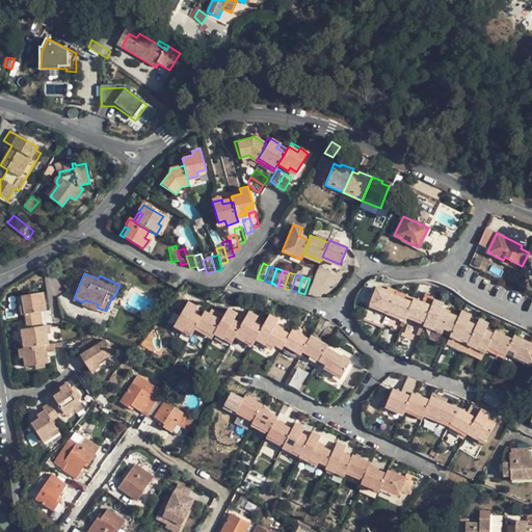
[(312,296),(317,281),(310,278),(304,294),(312,296)]
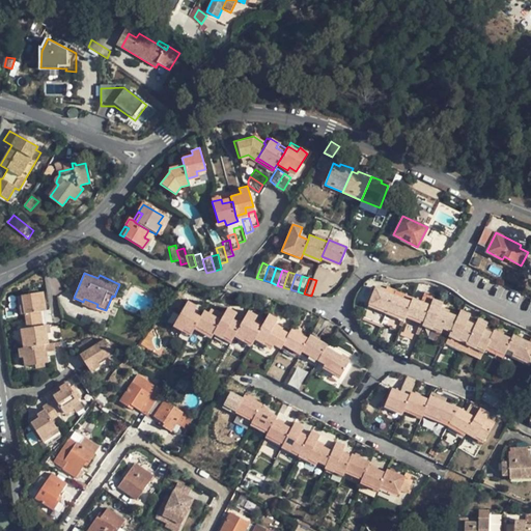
[(322,282),(316,280),(311,296),(317,298),(322,282)]
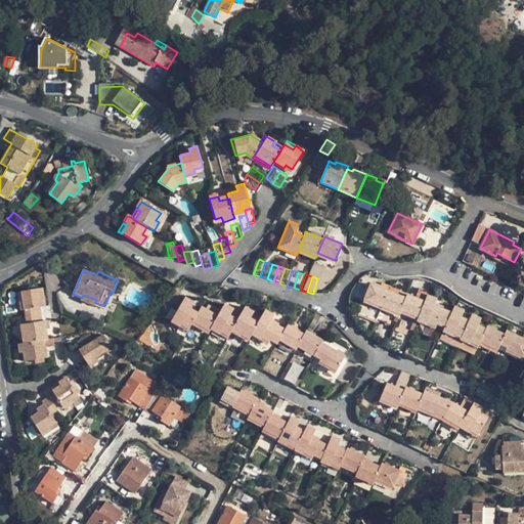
[(358,310),(377,318),(381,307),(399,314),(400,311),(406,298),(388,291),(381,288),(369,284),(358,310)]
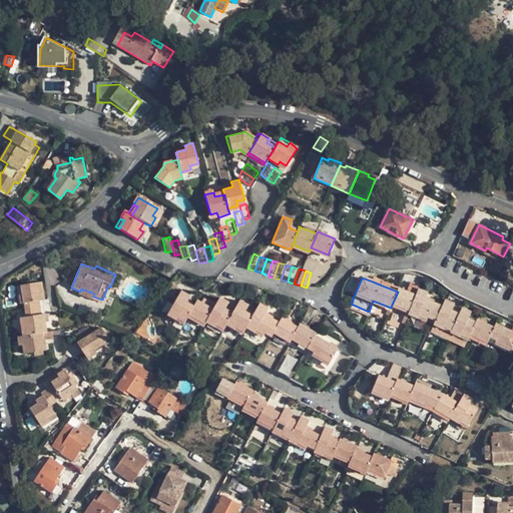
[(381,281),(380,285),(398,292),(399,289),(381,281)]
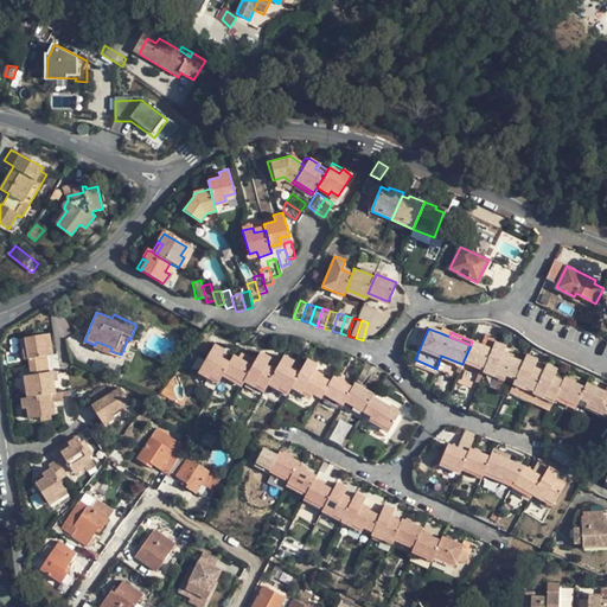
[(27,338),(29,347),(31,358),(29,358),(30,366),(48,363),(46,356),(52,355),(49,334),(27,338)]
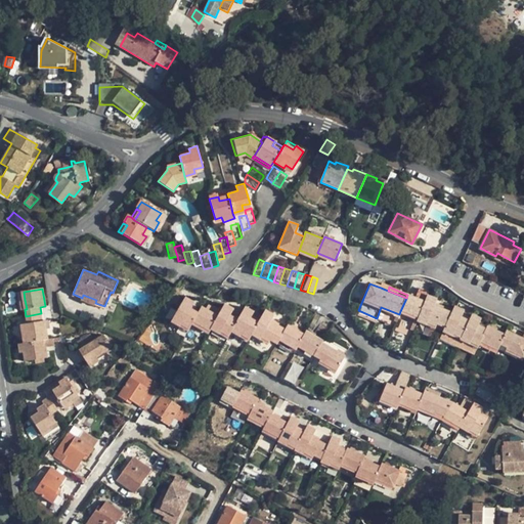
[(94,305),(95,303),(96,300),(83,295),(82,298),(81,300),(94,305)]
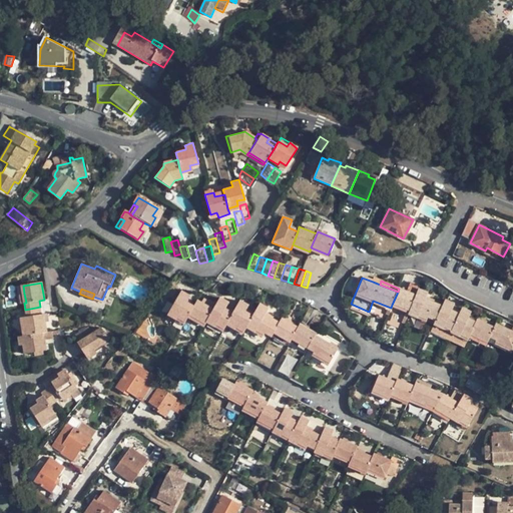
[(392,305),(409,312),(416,295),(399,289),(398,292),(392,305)]
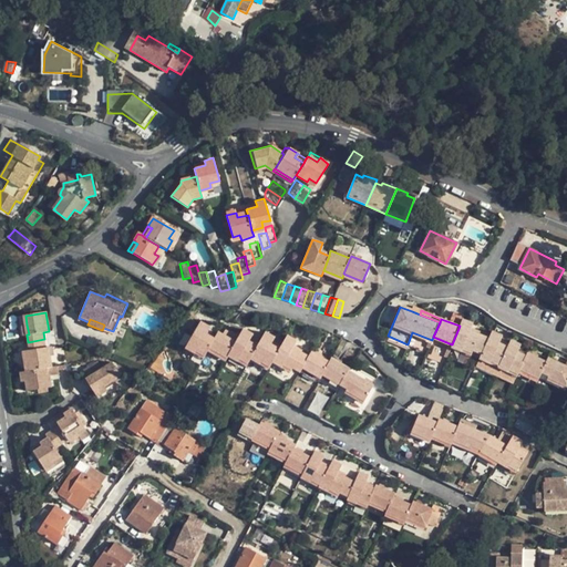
[(473,351),(481,354),(488,338),(471,330),(473,323),(463,319),(460,326),(452,344),(451,348),(461,352),(462,350),(472,353),(473,351)]
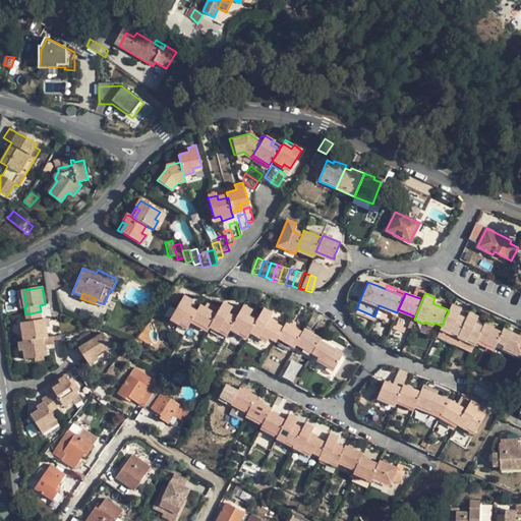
[(187,331),(192,321),(197,311),(189,306),(192,301),(184,296),(170,321),(187,331)]
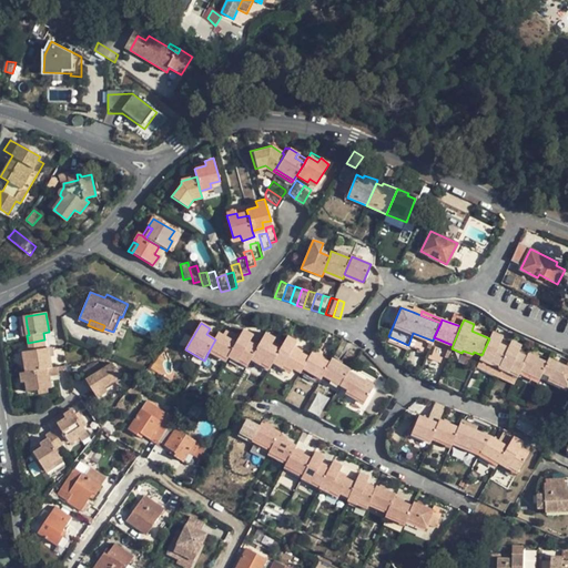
[(247,364),(250,361),(257,347),(250,342),(253,335),(244,330),(239,338),(236,343),(227,356),(239,362),(240,359),(247,364)]
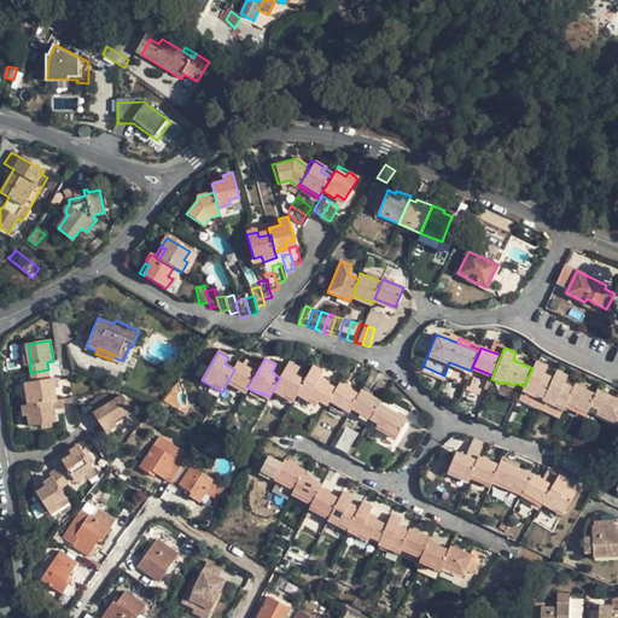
[(524,386),(522,392),(534,397),(535,396),(542,400),(553,378),(544,374),(548,366),(536,361),(532,368),(524,386)]
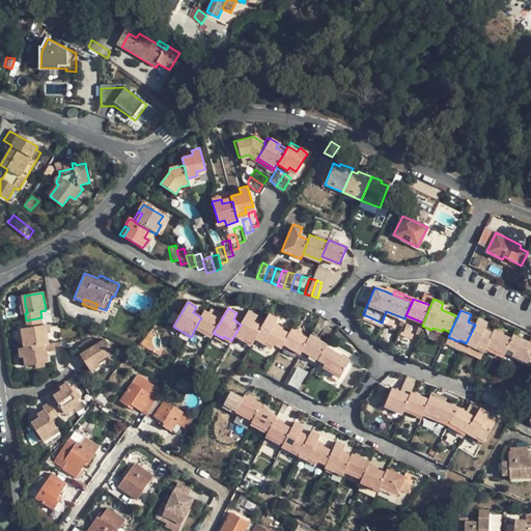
[(252,344),(254,340),(261,327),(254,323),(257,317),(248,311),(241,325),(233,337),(243,341),(244,340),(252,344)]
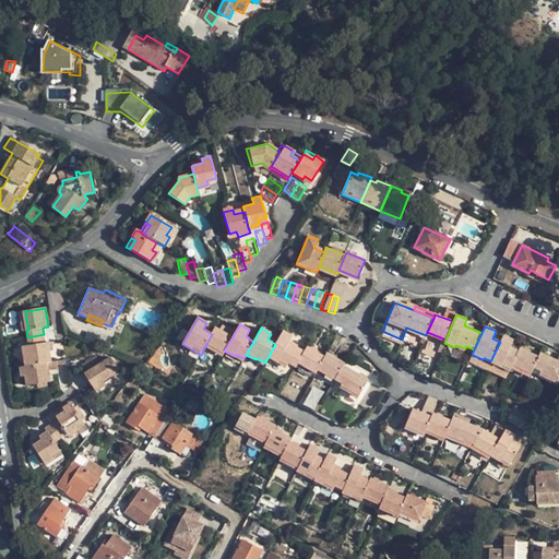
[(223,353),(224,351),(233,337),(221,331),(216,329),(212,334),(206,344),(223,353)]
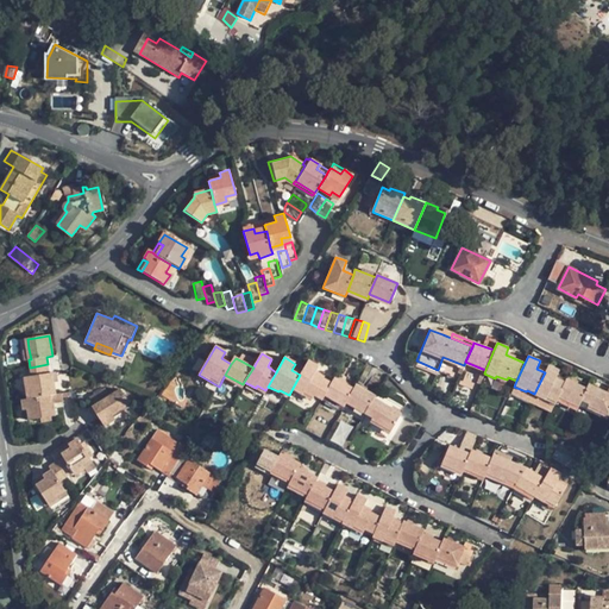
[(309,360),(300,375),(292,390),(302,395),(303,394),(313,399),(314,396),(321,401),(325,395),(332,383),(315,374),(319,366),(309,360)]
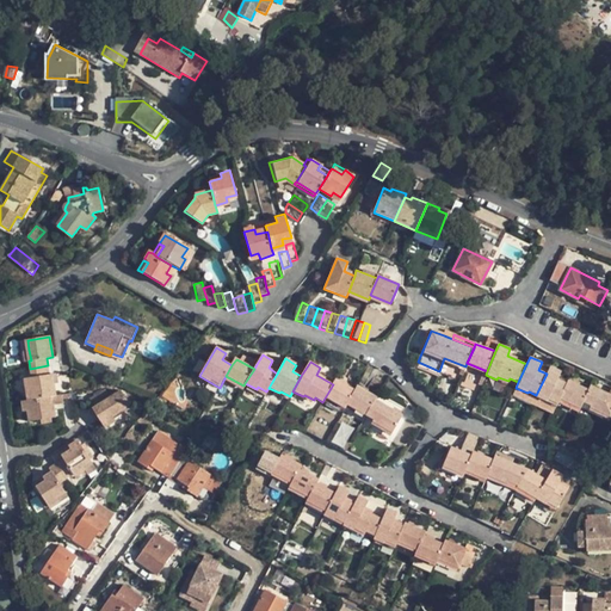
[(437,375),(439,371),(418,362),(417,365),(437,375)]
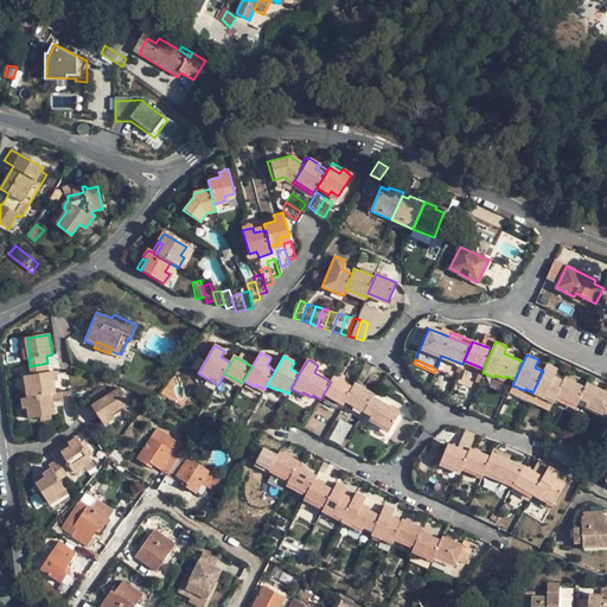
[(48,363),(30,366),(31,375),(34,396),(56,393),(52,371),(49,371),(48,363)]
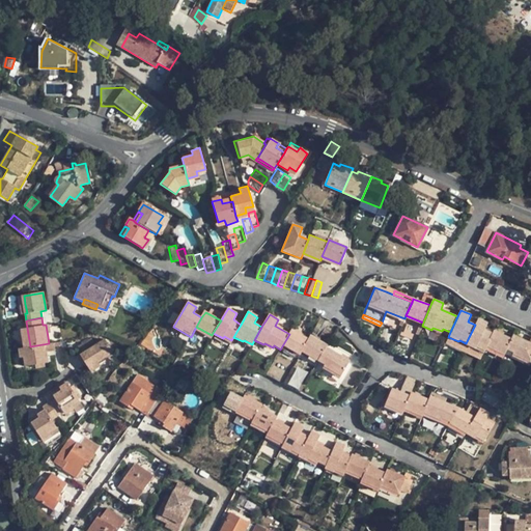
[(465,345),(483,354),(486,347),(493,333),(485,330),(487,323),(478,318),(475,325),(466,343),(465,345)]
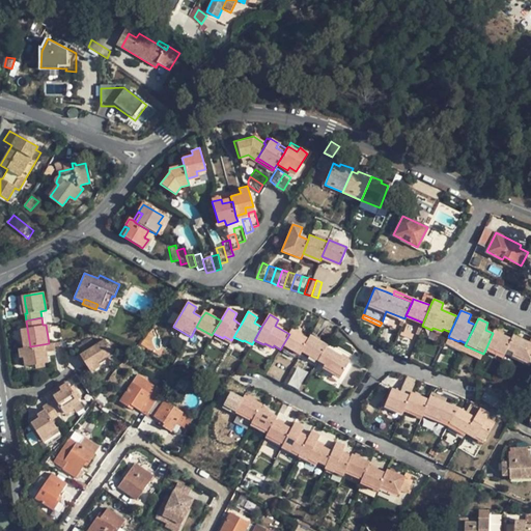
[(21,329),(24,347),(30,346),(27,328),(21,329)]
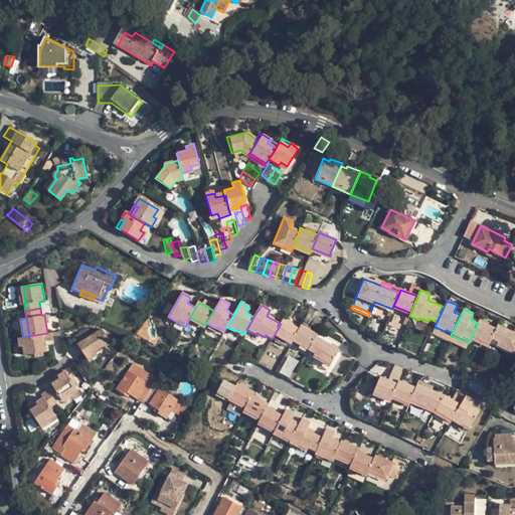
[(281,324),(275,334),(292,344),(293,341),(300,329),(283,319),(281,324)]
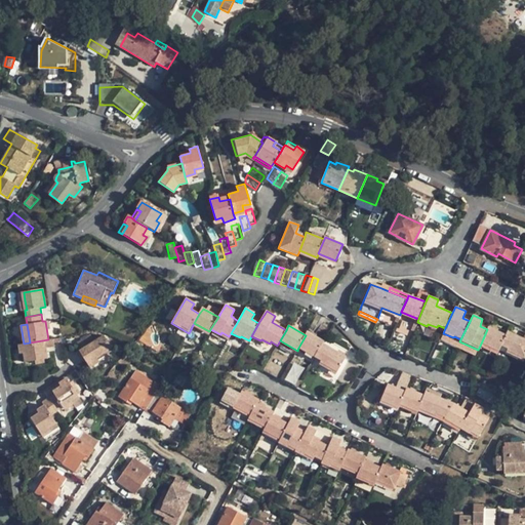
[(489,326),(487,329),(481,344),(498,352),(501,347),(507,334),(489,326)]
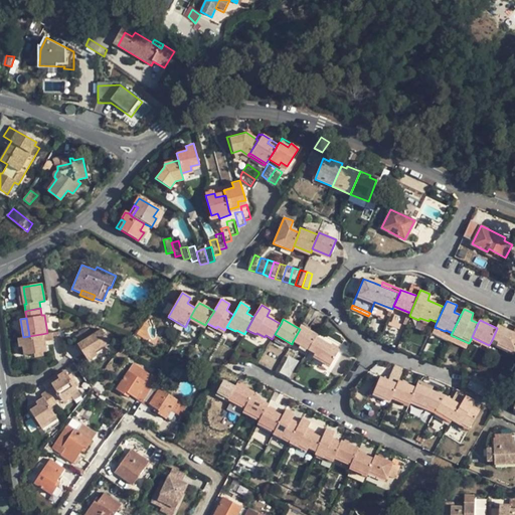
[(514,352),(514,332),(514,333),(498,325),(497,328),(492,340),(497,342),(496,344),(514,352)]
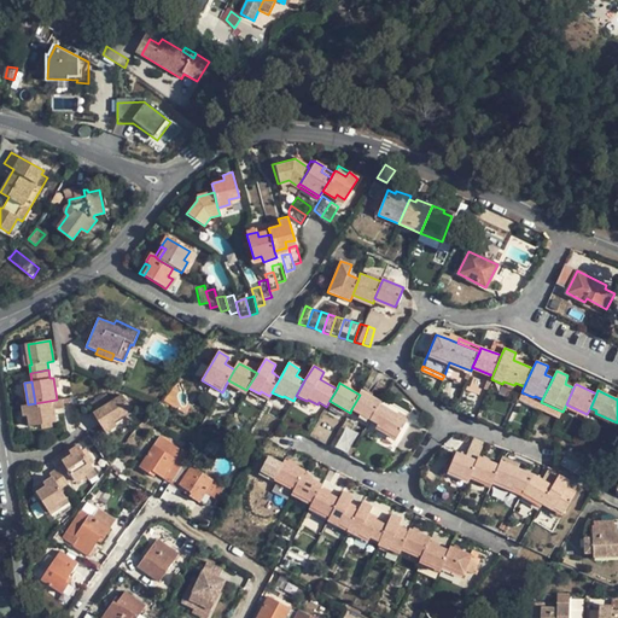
[(371,420),(380,404),(380,402),(362,391),(360,395),(351,409),(371,420)]
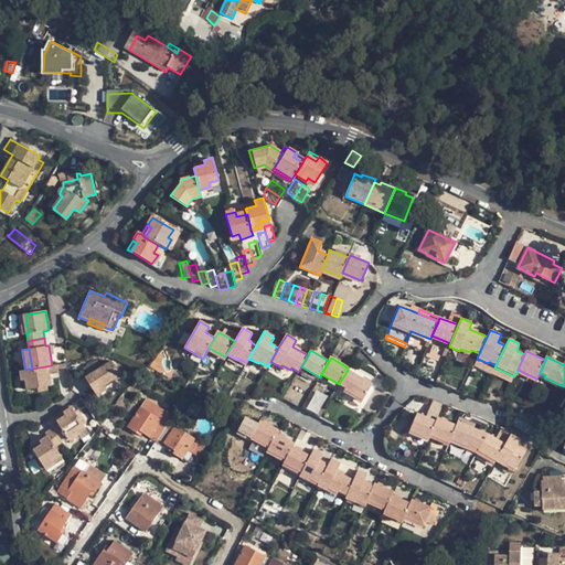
[(473,365),(491,374),(494,368),(496,365),(489,362),(488,363),(477,359),(473,365)]
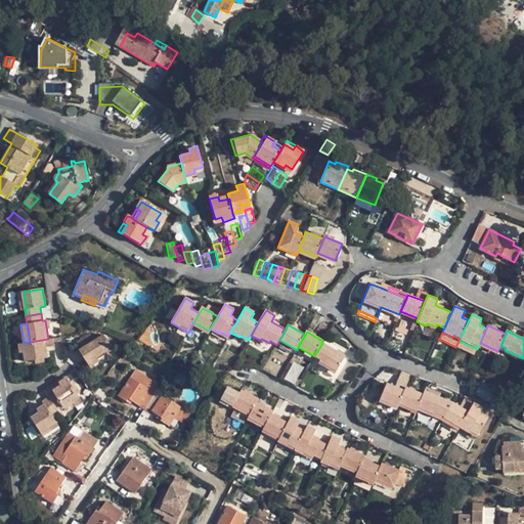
[(91,336),(87,339),(90,346),(96,342),(91,336)]
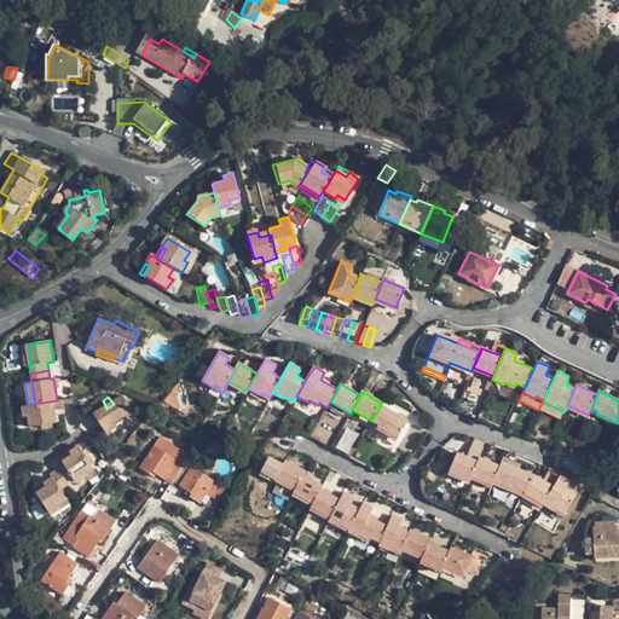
[(106,409),(117,429),(119,428),(116,423),(133,412),(125,398),(114,404),(106,409)]
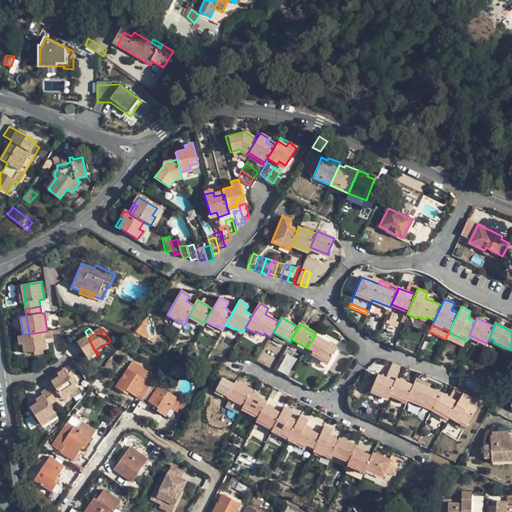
[(24,352),(34,351),(42,350),(45,349),(45,343),(43,343),(42,339),(52,338),(51,331),(47,331),(29,334),(23,335),(24,343),(23,344),(24,352)]
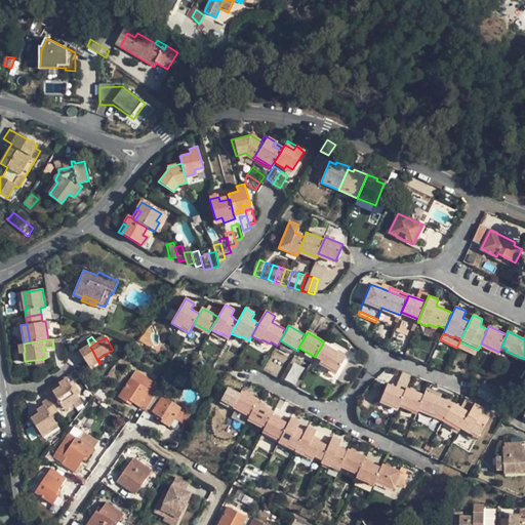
[(79,345),(83,352),(90,347),(87,339),(79,345)]
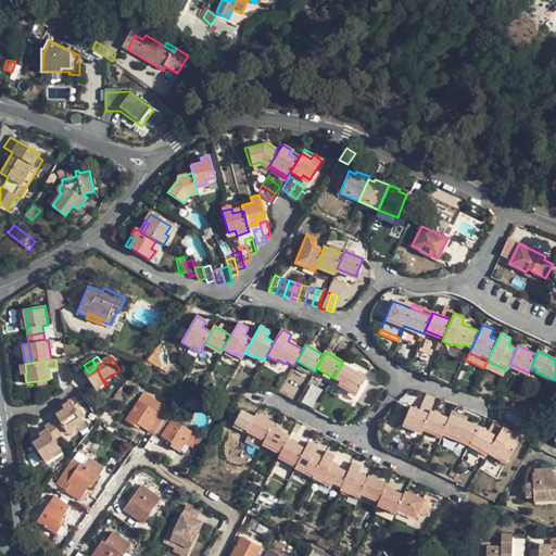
[(433,379),(440,362),(433,359),(427,376),(433,379)]
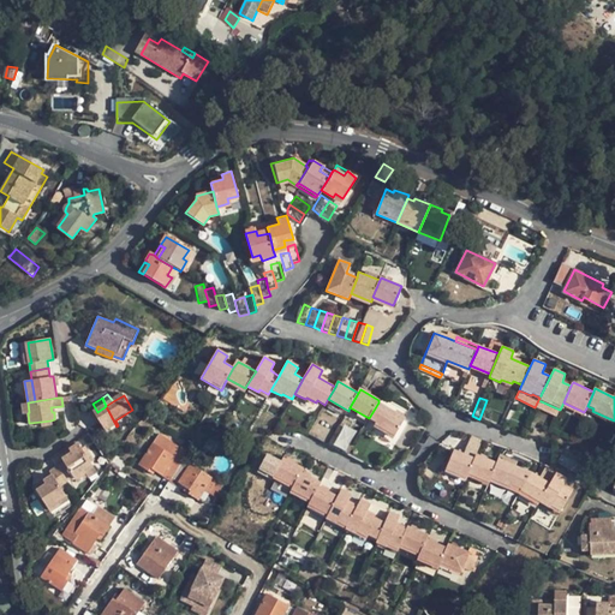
[(488,422),(495,404),(487,400),(479,419),(488,422)]
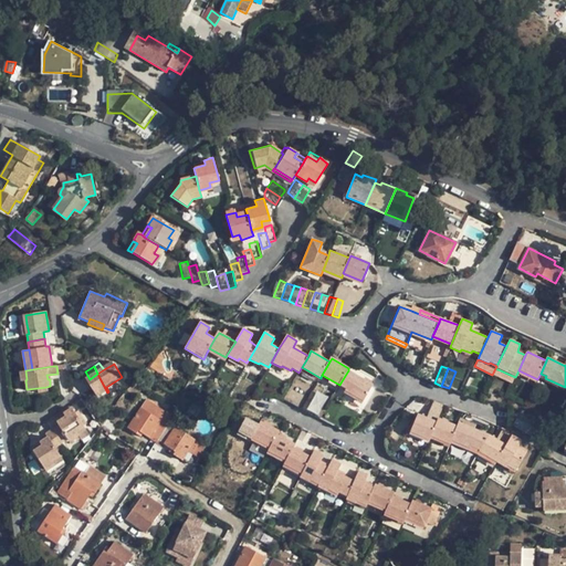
[(512,385),(515,377),(495,368),(492,375),(512,385)]
